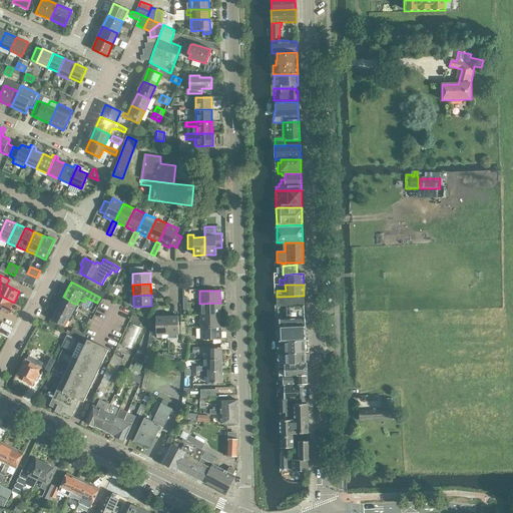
[(0,309),(8,314),(14,303),(0,296),(0,309)]
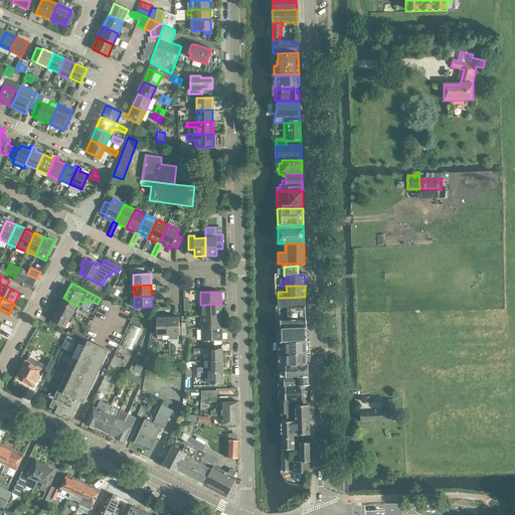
[(283,314),(305,314),(305,297),(283,298),(278,298),(279,314),(283,314)]
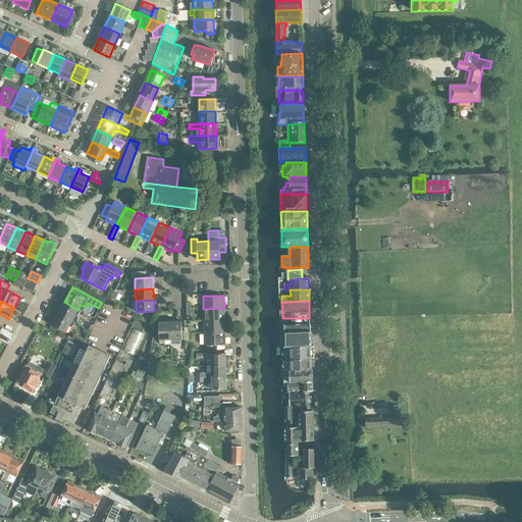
[(83,312),(77,310),(64,302),(58,313),(72,320),(75,315),(80,318),(83,312)]
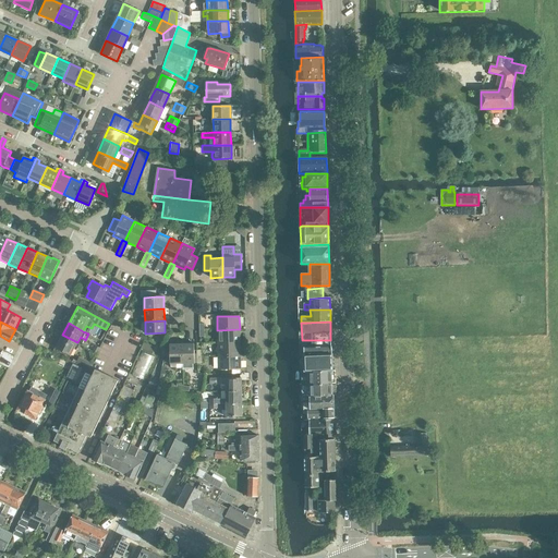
[(217,343),(240,342),(240,329),(217,330),(217,343)]
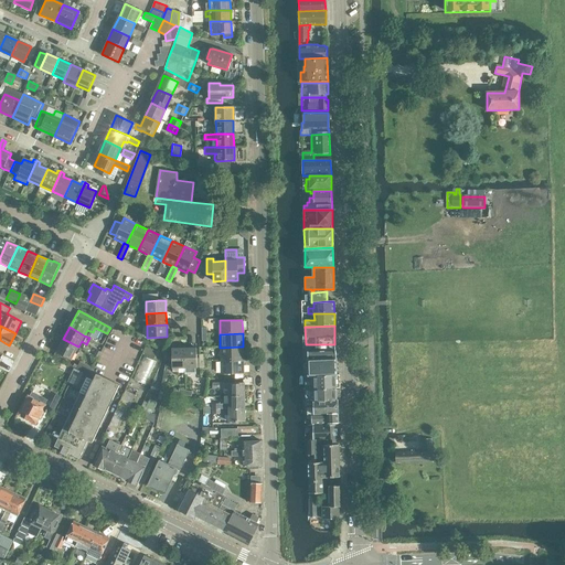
[(77,354),(81,349),(78,347),(63,339),(56,352),(72,360),(75,353),(77,354)]
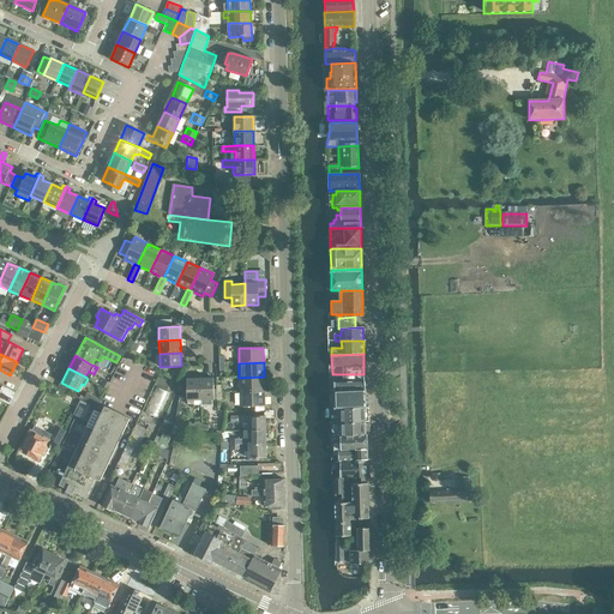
[(365,381),(363,374),(337,374),(332,374),(332,381),(335,381),(335,396),(337,396),(366,395),(365,381)]
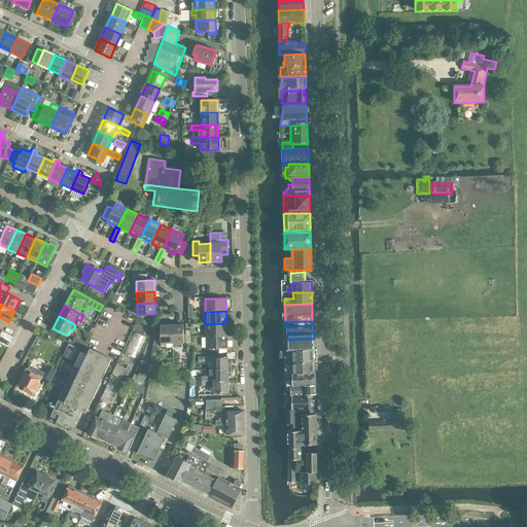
[(206,337),(226,336),(226,323),(205,324),(206,337)]
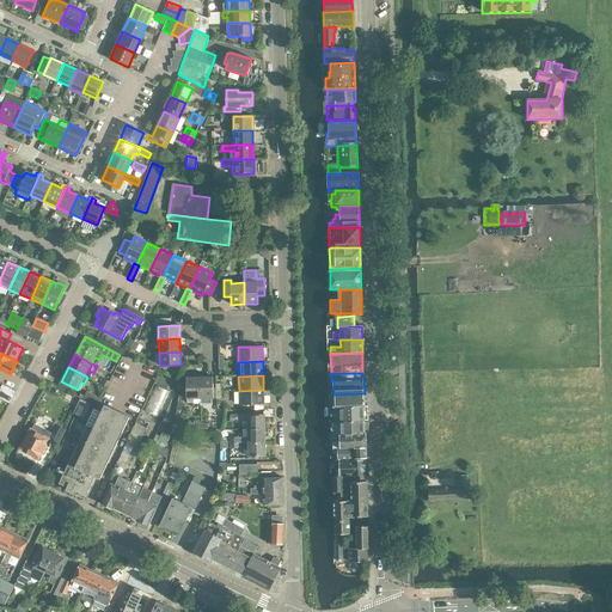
[(200,405),(213,405),(213,377),(199,378),(200,399),(200,405)]
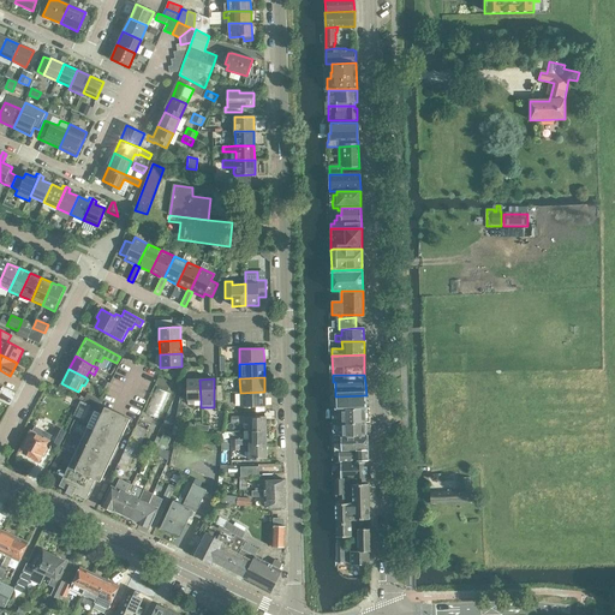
[(195,405),(195,401),(201,401),(199,380),(186,380),(187,401),(187,405),(195,405)]
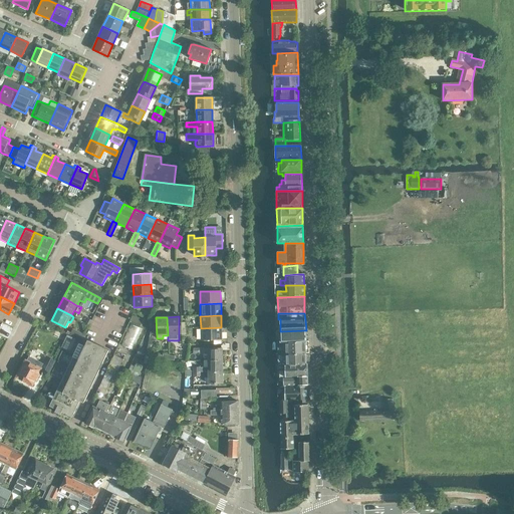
[(201,340),(222,340),(221,327),(201,328),(201,340)]
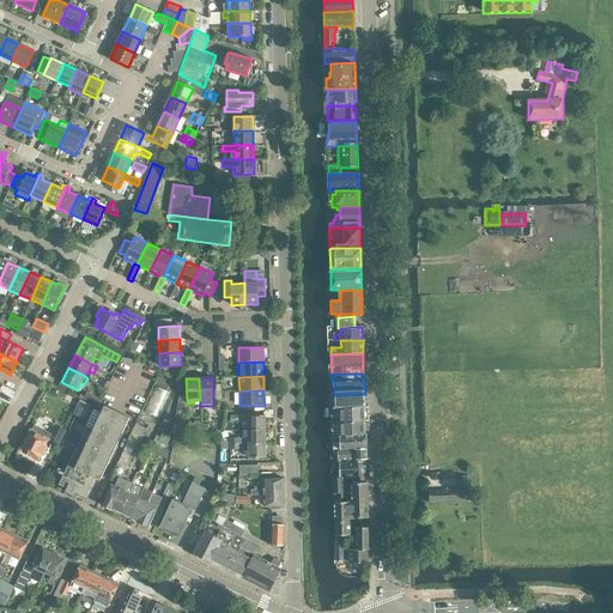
[(97,407),(101,400),(85,393),(82,400),(91,405),(97,407)]
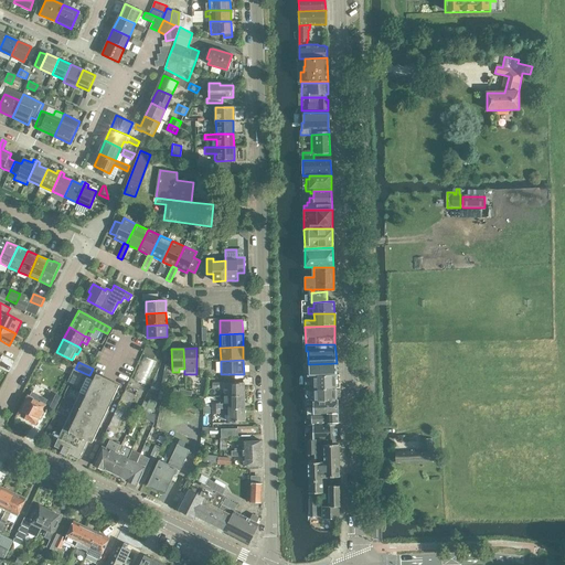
[(310,376),(336,376),(337,376),(337,363),(310,364),(308,364),(308,376),(310,376)]
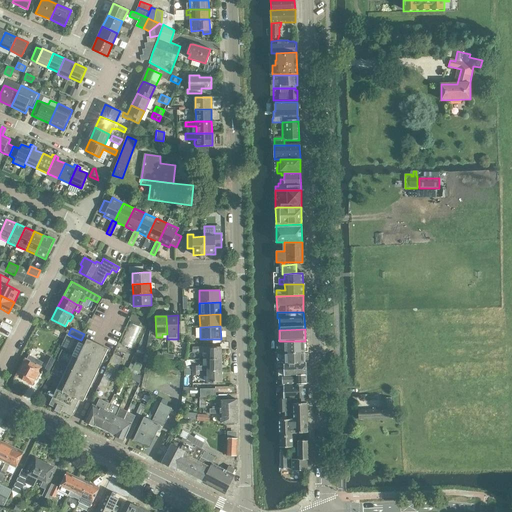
[(68,334),(62,346),(70,350),(76,338),(68,334)]
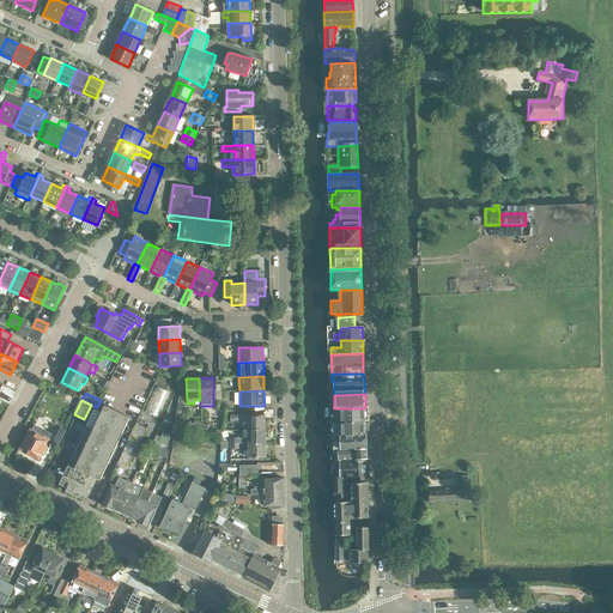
[(87,425),(59,485),(67,489),(66,491),(73,495),(74,491),(86,497),(96,478),(101,480),(131,417),(107,406),(102,417),(95,413),(89,426),(87,425)]
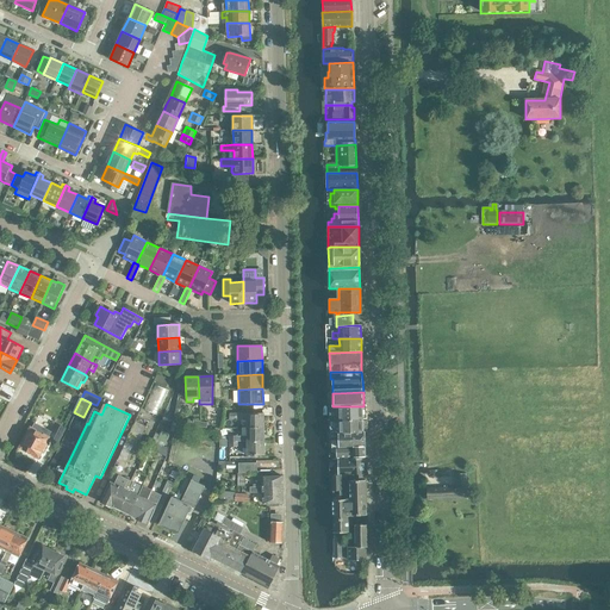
[(335,406),(332,406),(330,406),(330,411),(334,411),(335,419),(336,419),(362,418),(362,406),(335,406)]
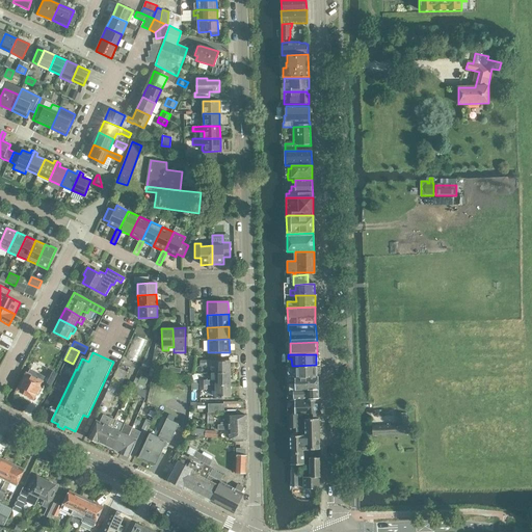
[(216,373),(230,373),(230,361),(216,361),(216,373)]
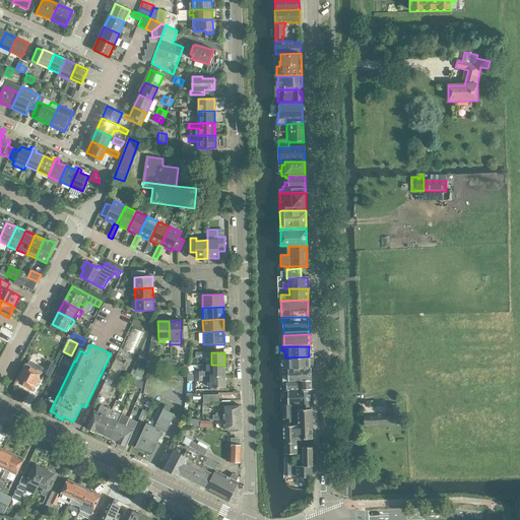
[(286,372),(287,372),(287,370),(310,370),(309,356),(286,358),(285,358),(285,361),(282,361),(282,372),(286,372)]
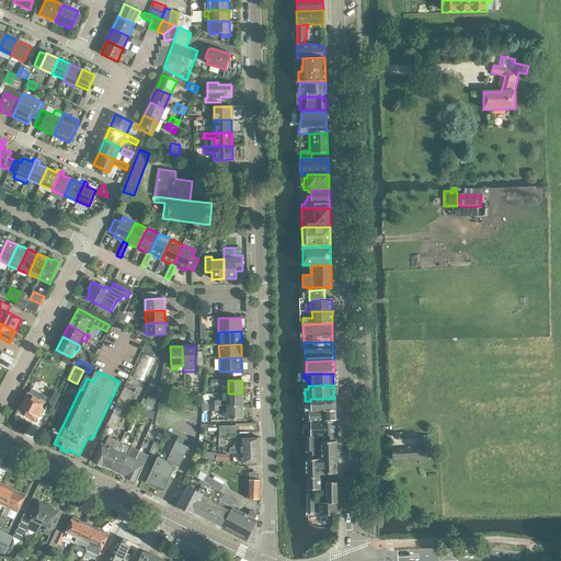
[(129,404),(135,391),(125,387),(105,430),(114,433),(127,403),(129,404)]
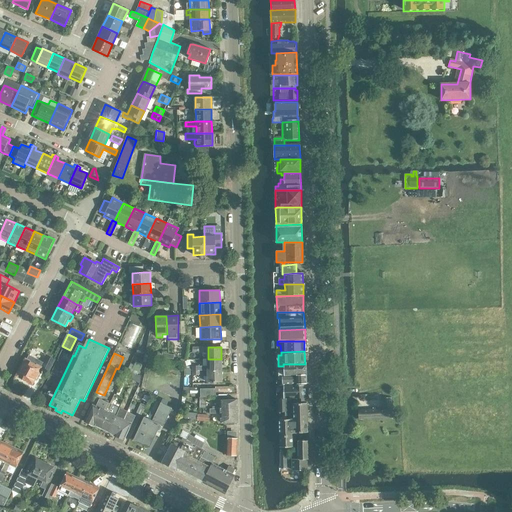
[(25,359),(17,375),(33,383),(36,376),(40,368),(42,363),(28,356),(26,359),(25,359)]
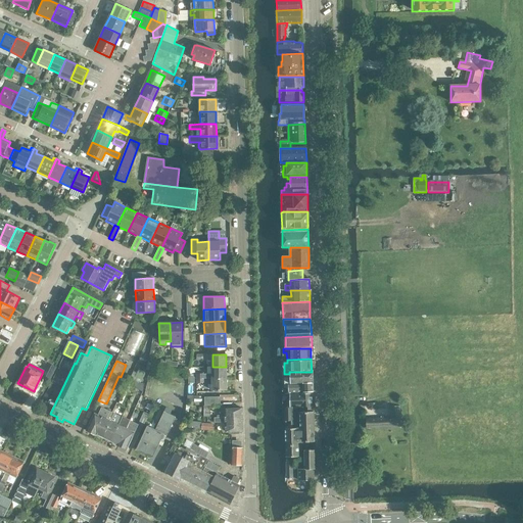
[(43,371),(41,376),(49,380),(51,374),(54,367),(47,364),(43,371)]
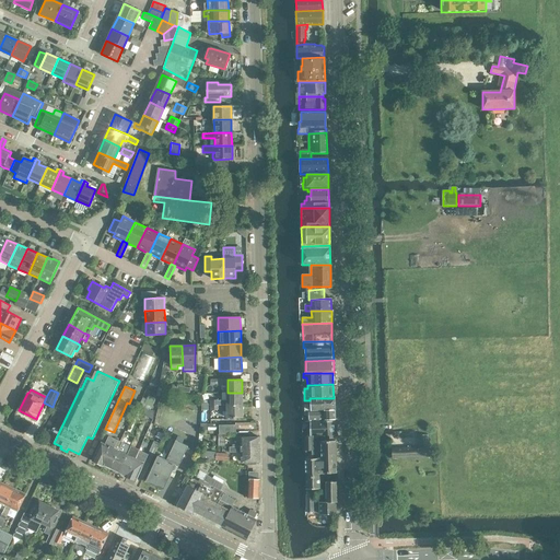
[(219,406),(228,406),(243,405),(242,393),(228,393),(228,400),(219,400),(219,406)]
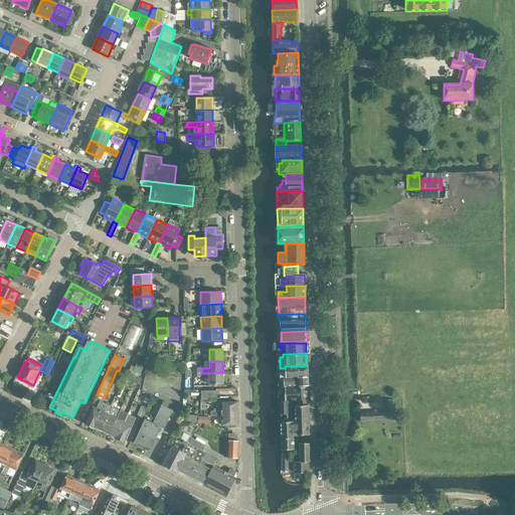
[(143,371),(142,370),(144,367),(137,364),(134,371),(134,370),(133,373),(137,375),(140,377),(143,371)]
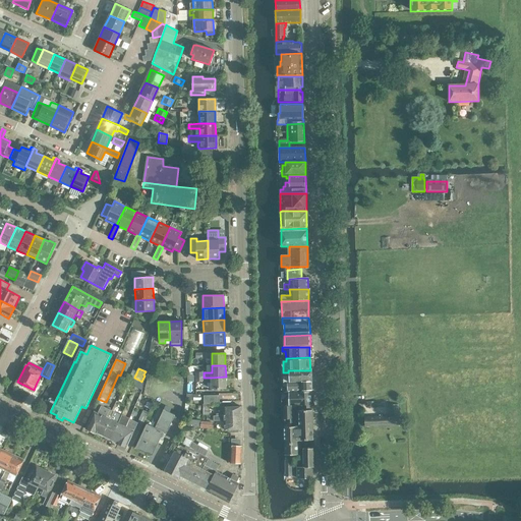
[(287,382),(311,381),(311,370),(310,370),(288,370),(288,372),(288,377),(287,377),(283,377),(283,382),(287,382)]
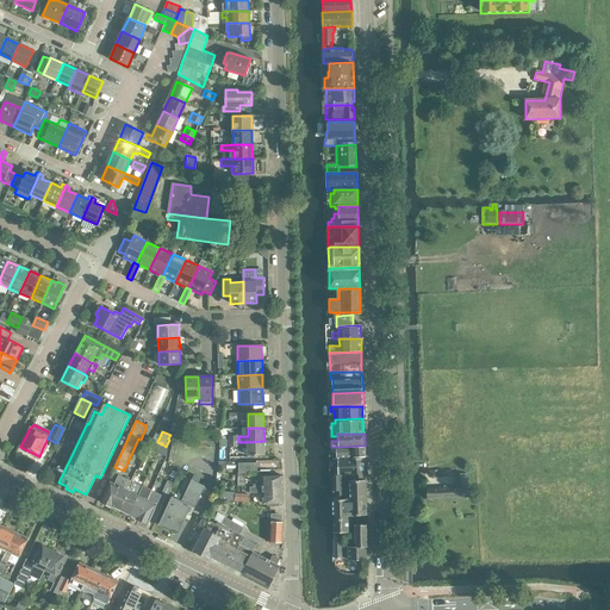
[(160,450),(162,444),(157,442),(153,441),(151,443),(150,446),(160,450)]
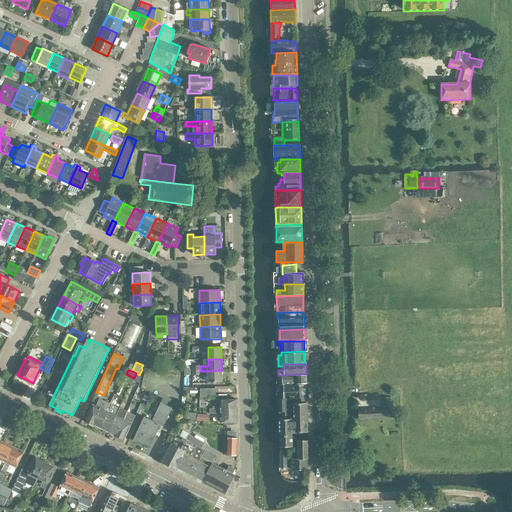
[(208,383),(222,382),(222,370),(208,371),(208,383)]
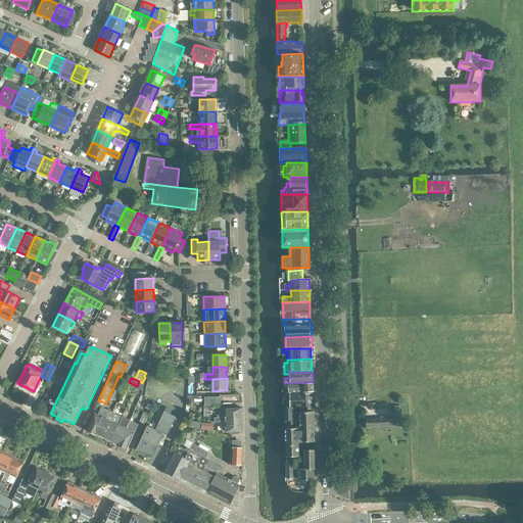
[(143,391),(144,390),(145,384),(142,383),(139,381),(137,386),(136,387),(143,391)]
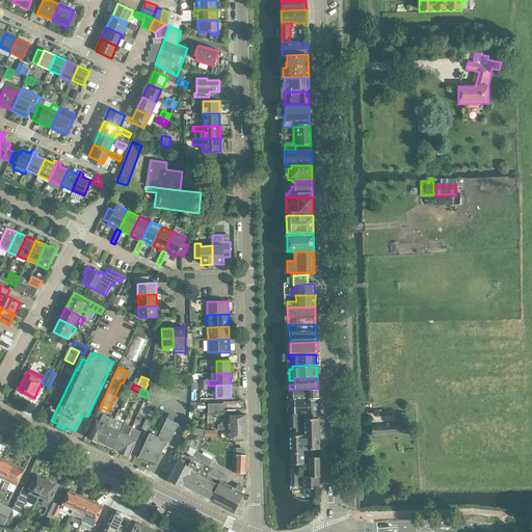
[(318,399),(318,390),(318,389),(293,390),(289,390),(289,395),(293,395),(293,399),(318,399)]
